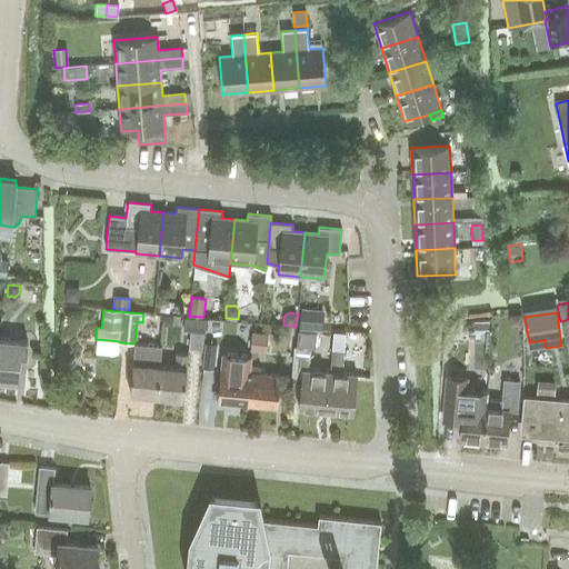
[(301,316),(299,330),(322,332),(323,317),(301,316)]
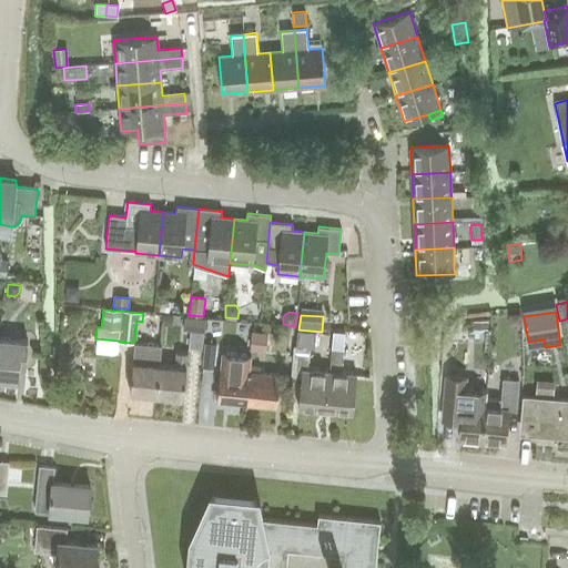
[(163,316),(163,327),(172,327),(173,317),(163,316)]
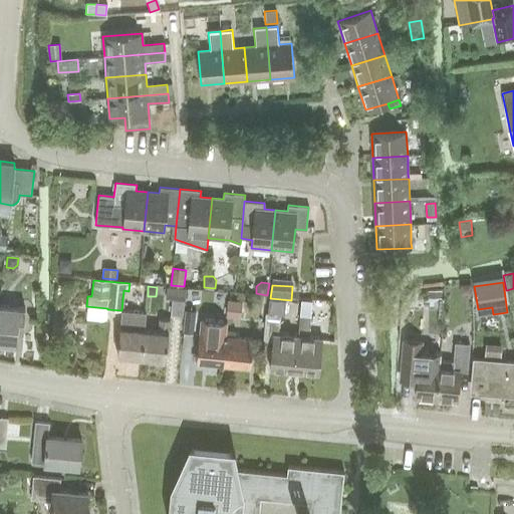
[(470,286),(462,287),(462,292),(465,295),(471,295),(470,286)]
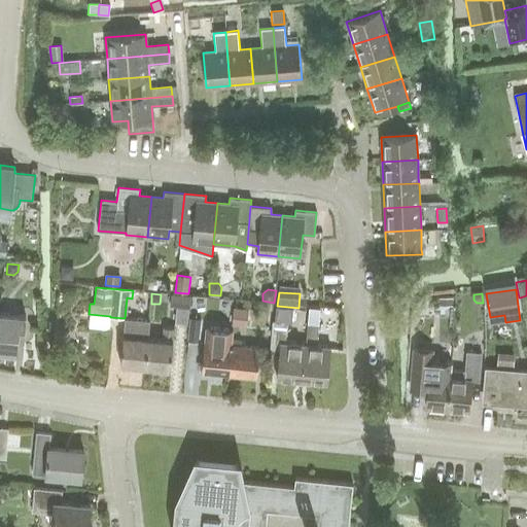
[(187,325),(189,296),(171,294),(170,307),(176,308),(175,324),(187,325)]
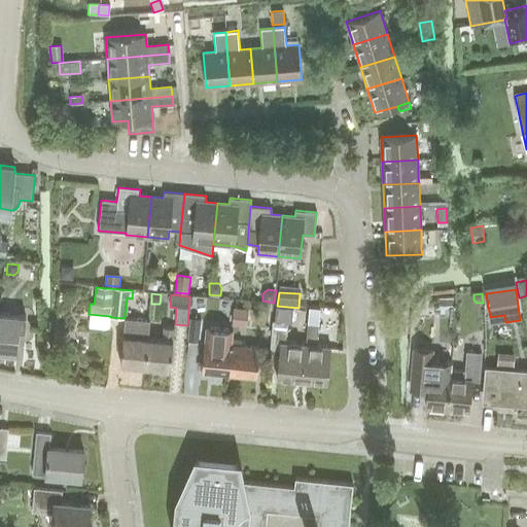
[(309,308),(308,324),(311,325),(318,325),(320,309),(309,308)]
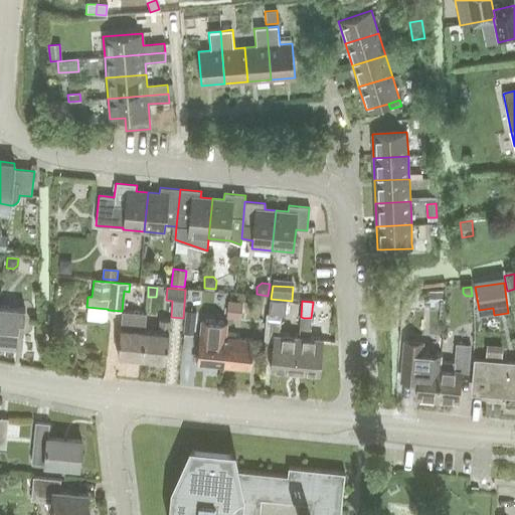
[(229,303),(227,319),(240,320),(240,314),(259,316),(260,306),(229,303)]
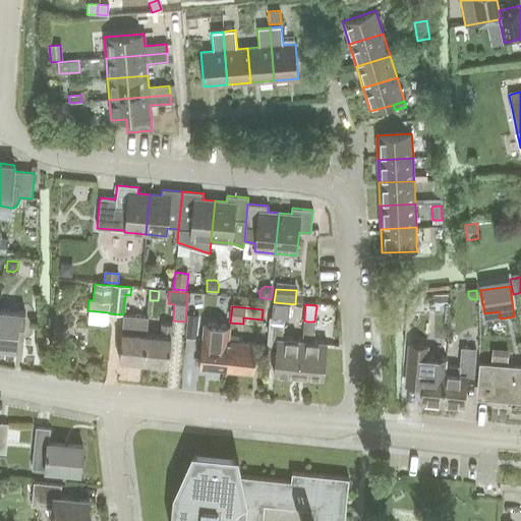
[(0,310),(0,349),(16,350),(18,331),(23,331),(24,312),(0,310)]
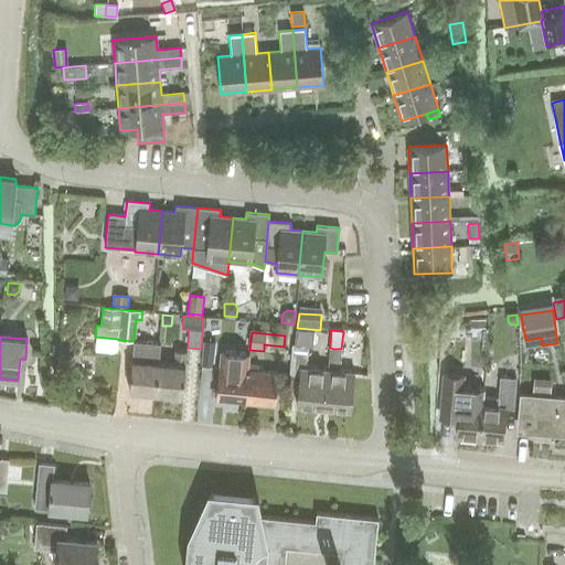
[(129,391),(156,393),(159,363),(160,343),(134,341),(132,361),(131,361),(129,391)]
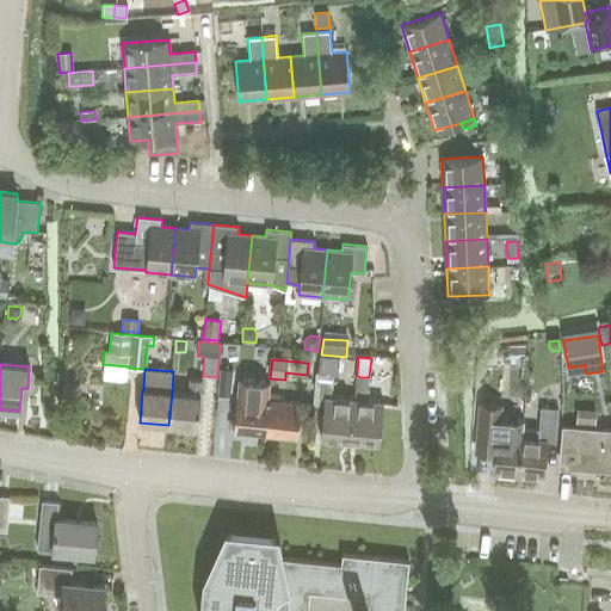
[(233,372),(221,371),(218,396),(230,397),(233,372)]
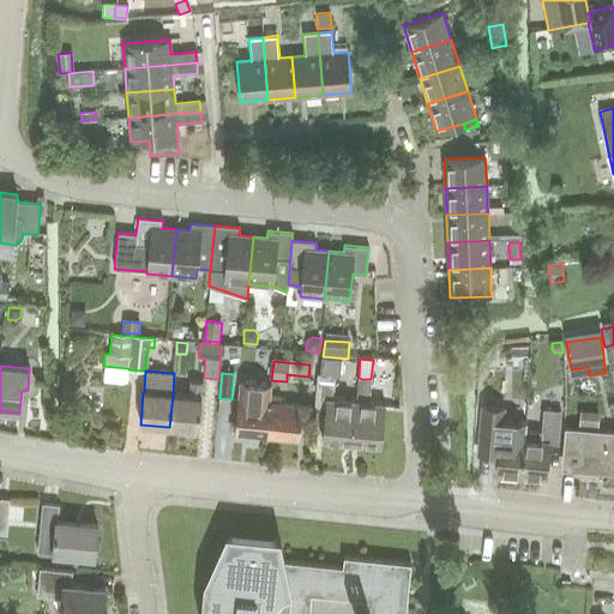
[(351,445),(355,402),(333,399),(336,375),(318,374),(314,407),(325,408),(323,443),(351,445)]
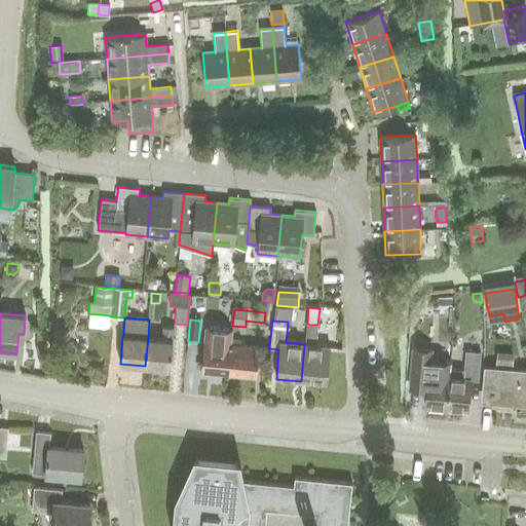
[(330,346),(316,345),(317,325),(310,325),(307,324),(305,344),(304,344),(301,381),(326,383),(330,346)]
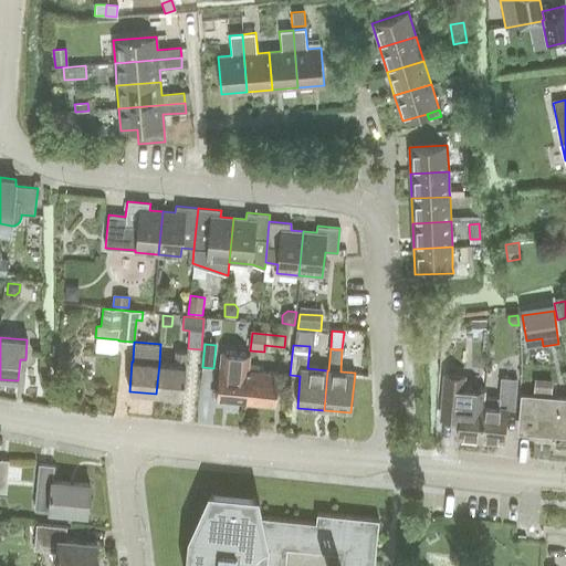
[(159,364),(156,394),(182,397),(186,367),(185,366),(187,353),(176,352),(175,366),(159,364)]
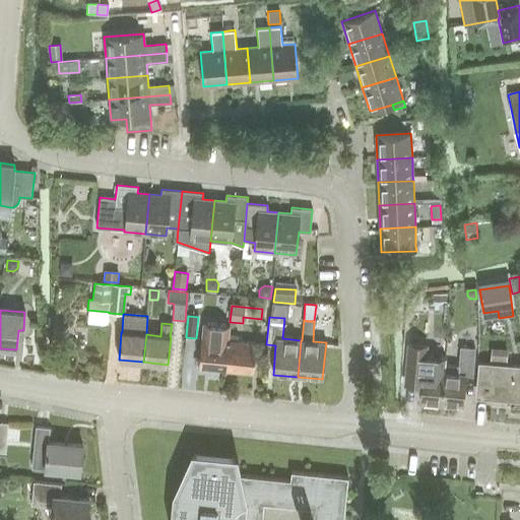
[(198,367),(225,370),(230,328),(203,326),(202,340),(201,340),(198,367)]
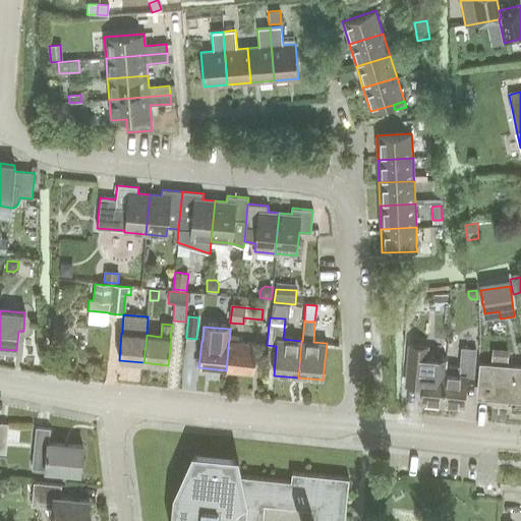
[(231,335),(227,370),(253,373),(256,344),(238,342),(239,336),(231,335)]
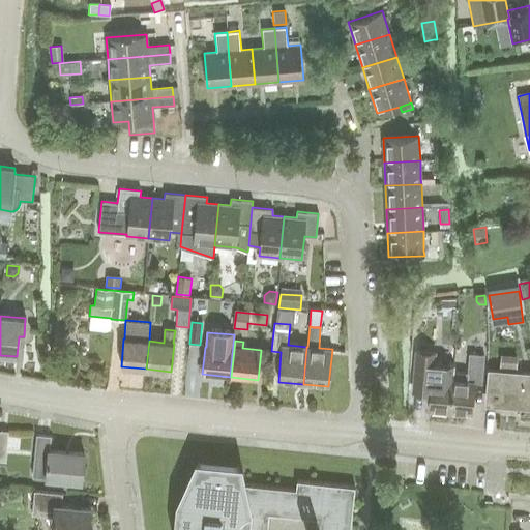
[(453,372),(454,365),(435,363),(436,352),(416,350),(412,391),(430,393),(429,410),(449,412),(453,372)]
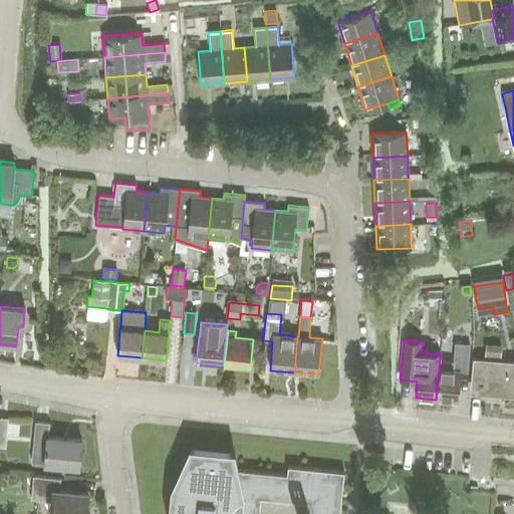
[(454,361),(440,360),(436,400),(456,402),(459,371),(467,371),(470,344),(456,343),(454,361)]
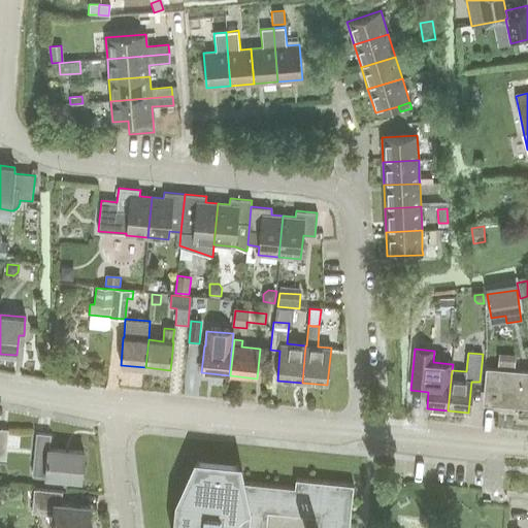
[(500,358),(499,370),(515,371),(516,359),(500,358)]
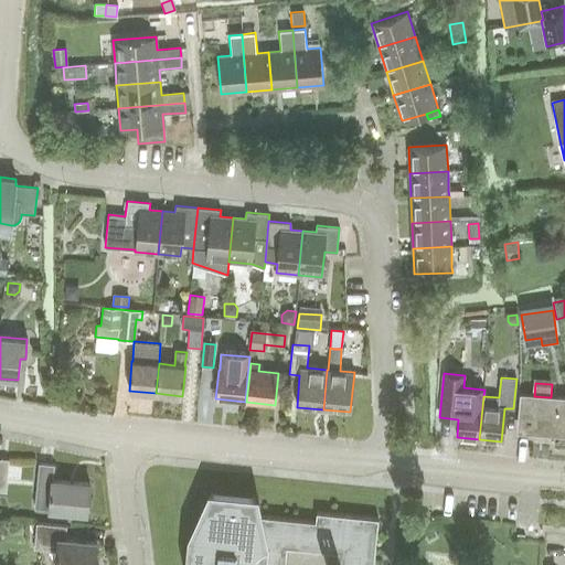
[(564,398),(551,397),(534,396),(522,395),(519,429),(564,433),(564,398)]
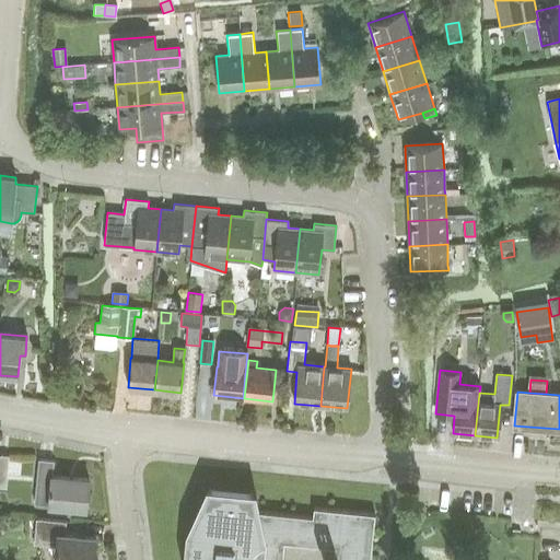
[(539,443),(529,442),(528,450),(539,451),(539,443)]
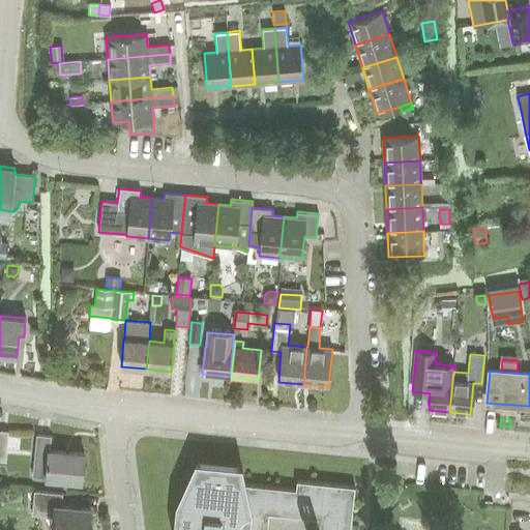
[(82,481),(84,454),(50,450),(51,436),(36,435),(32,477),(47,478),(47,477),(82,481)]
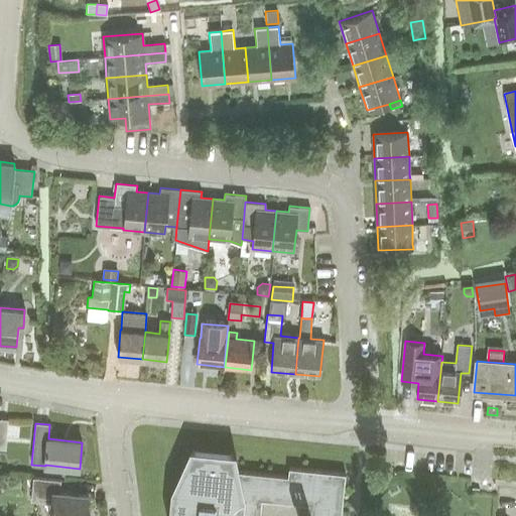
[(259,515),(261,499),(310,504),(308,515),(341,515),(345,474),(289,468),(288,476),(235,471),(232,456),(192,452),(175,490),(172,515),(259,515)]
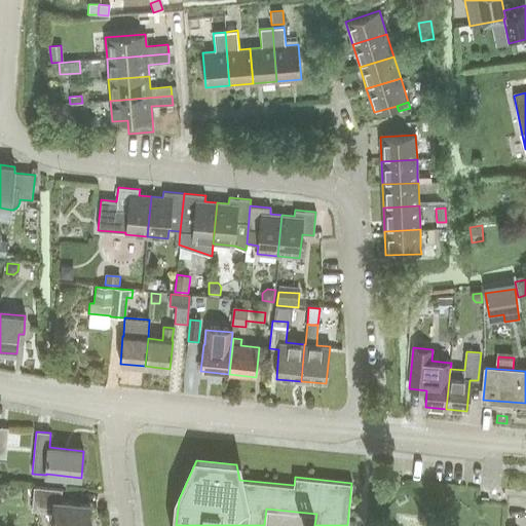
[(87,525),(90,505),(61,502),(62,490),(34,488),(32,511),(52,513),(50,525),(87,525)]
